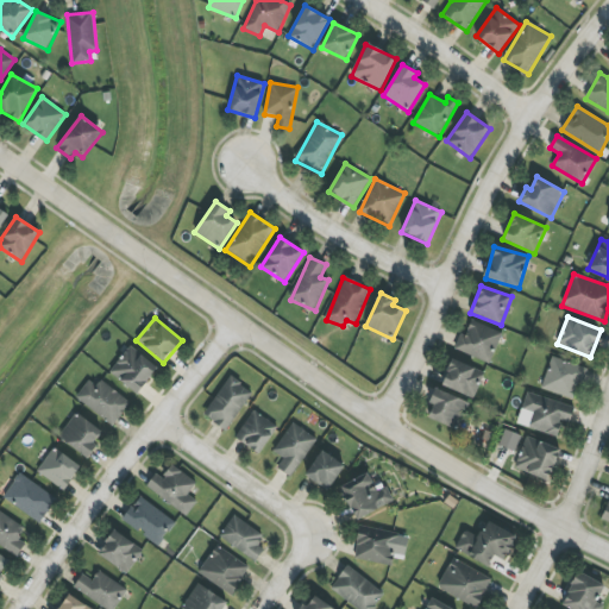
[(454,349),(490,363),(502,333),(471,320),(465,334),(460,333),(454,349)]
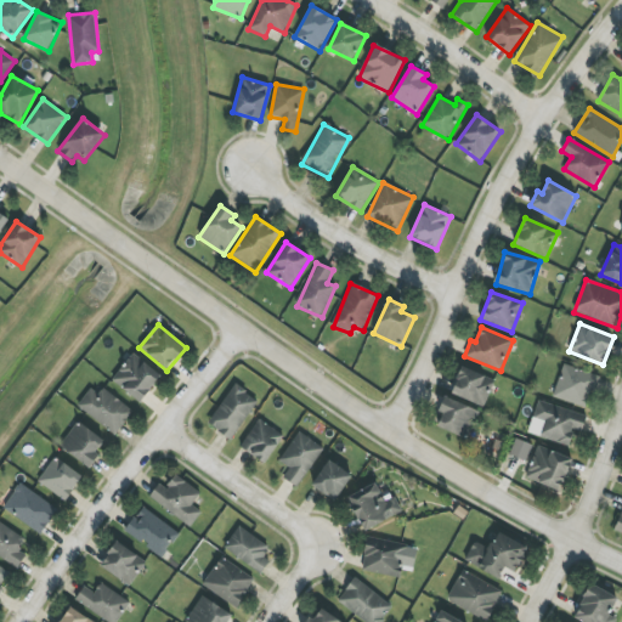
[(141,402),(162,374),(133,354),(112,380),(141,402)]
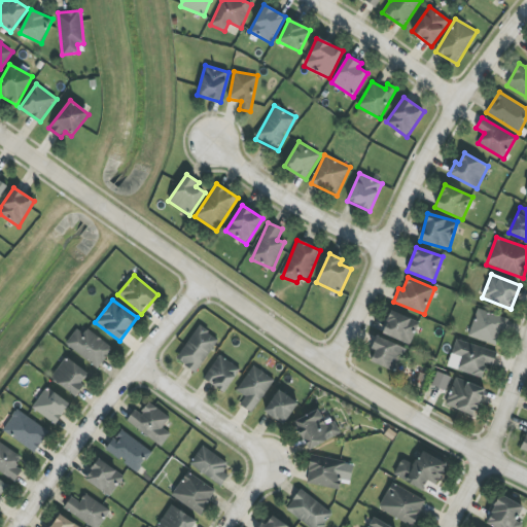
[(468,336),(497,347),(507,319),(478,308),(468,336)]
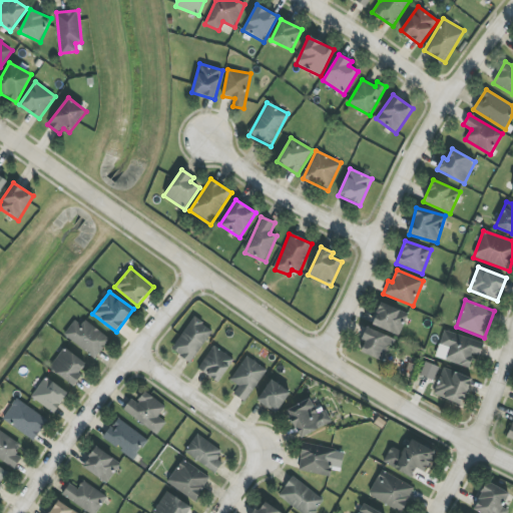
[(372,324),(399,336),(409,314),(382,303),(372,324)]
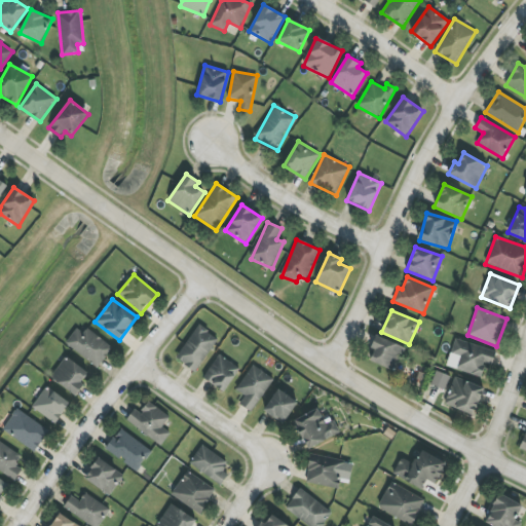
[(195,372),(218,338),(198,325),(176,359),(195,372)]
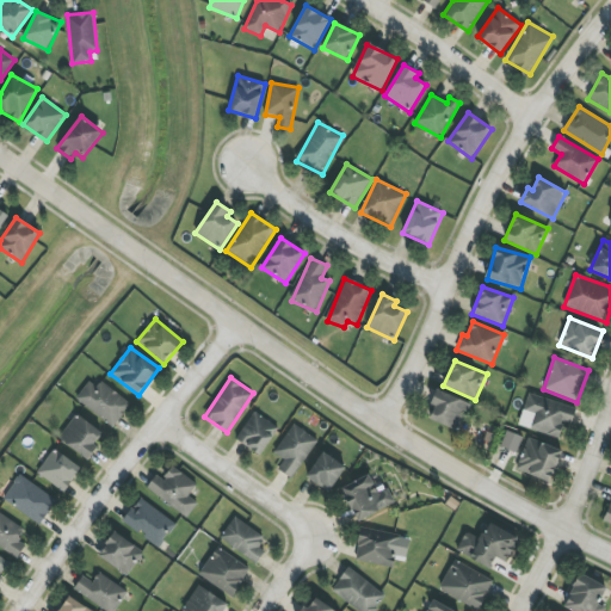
[(90,381),(76,399),(112,427),(131,403),(102,381),(97,387),(90,381)]
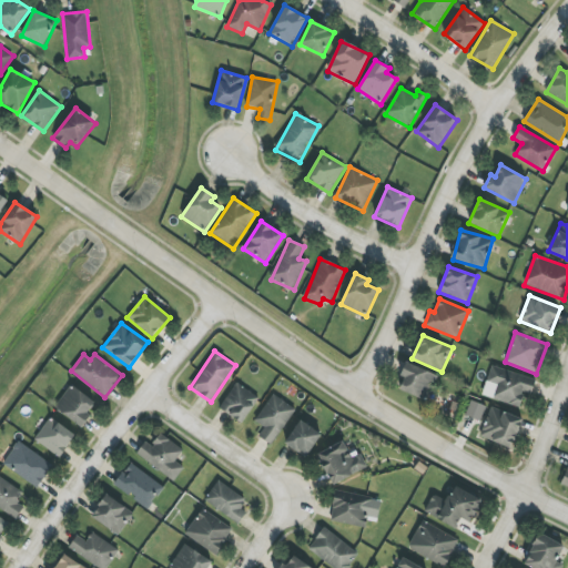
[(401,376),(405,378),(399,389),(426,401),(437,375),(406,362),(401,376)]
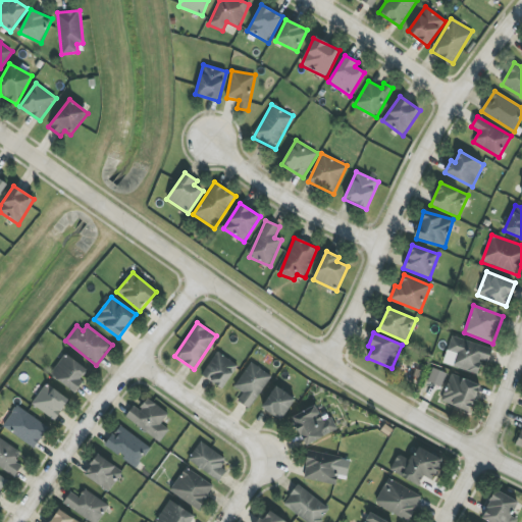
[(492,348),(452,336),(448,352),(457,354),(453,367),(478,374),(482,360),(488,362),(492,348)]
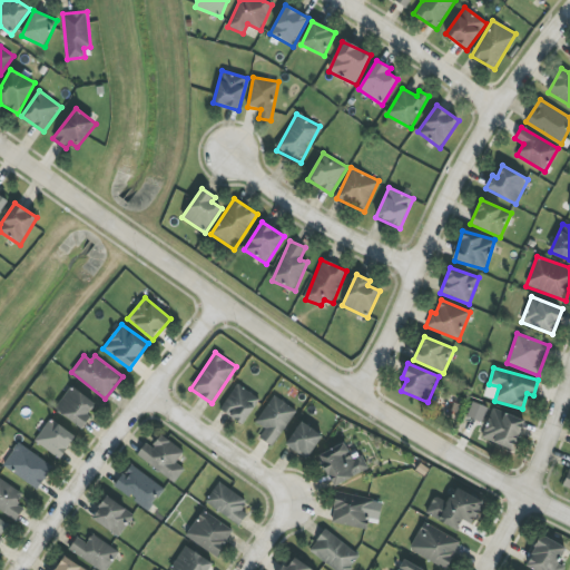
[(259,400),(237,384),(220,410),(243,425),(259,400)]
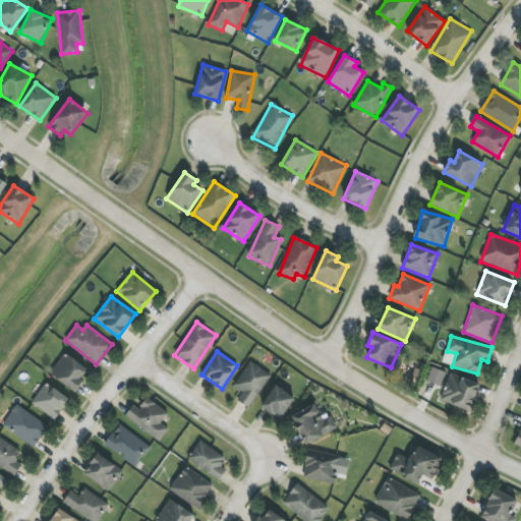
[(88,369),(66,353),(50,373),(75,392),(83,381),(80,378),(88,369)]
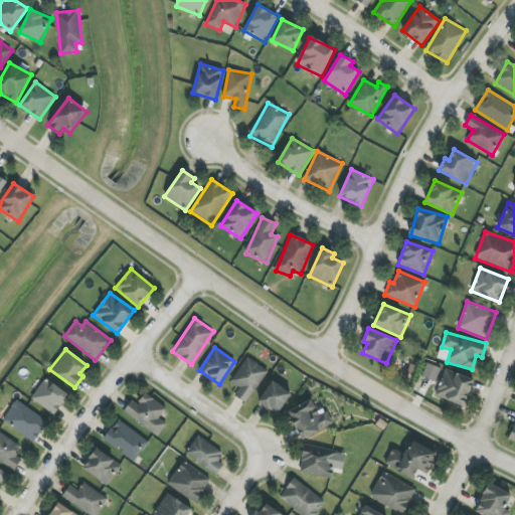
[(269,371),(247,357),(230,382),(239,388),(234,395),(245,403),(269,371)]
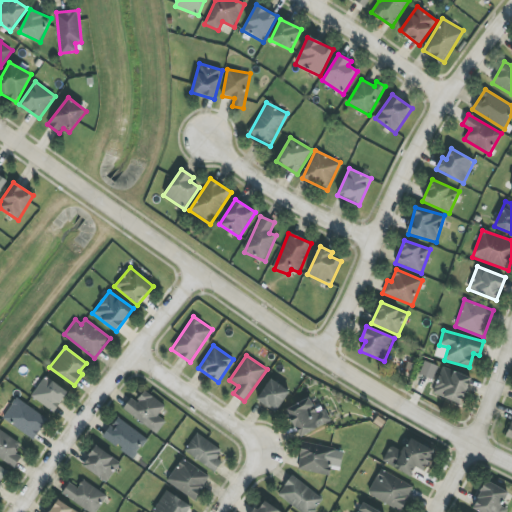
[(420,375),(434,379),(438,365),(424,361),(420,375)]
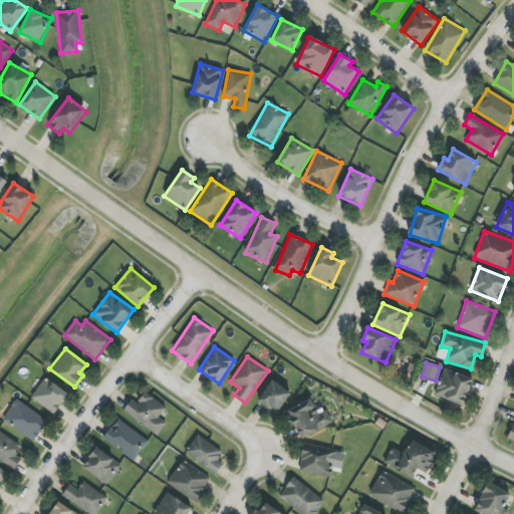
[(473,379),(445,368),(434,395),(463,406),(473,379)]
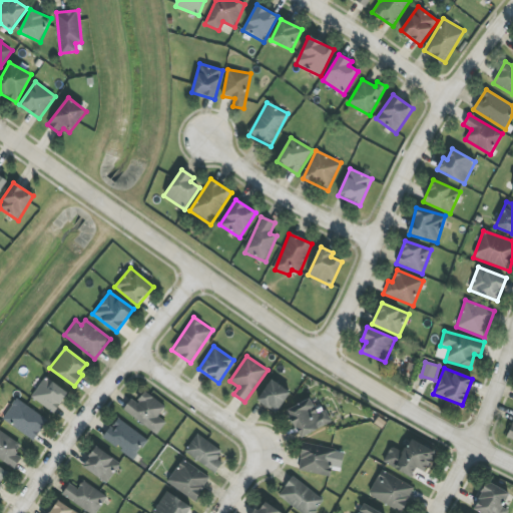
[(31,396),(53,413),(68,394),(46,377),(31,396)]
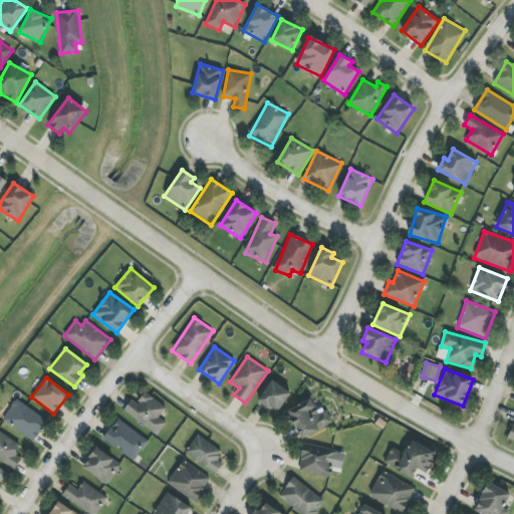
[(279,414),(291,392),(270,380),(258,403),(279,414)]
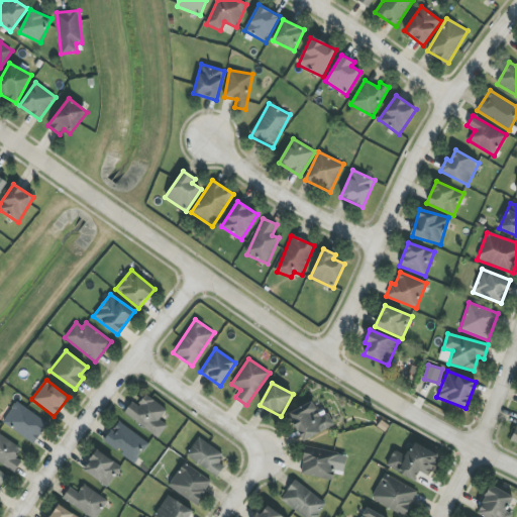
[(159,437),(168,425),(160,420),(167,409),(146,395),(138,406),(132,402),(124,413),(159,437)]
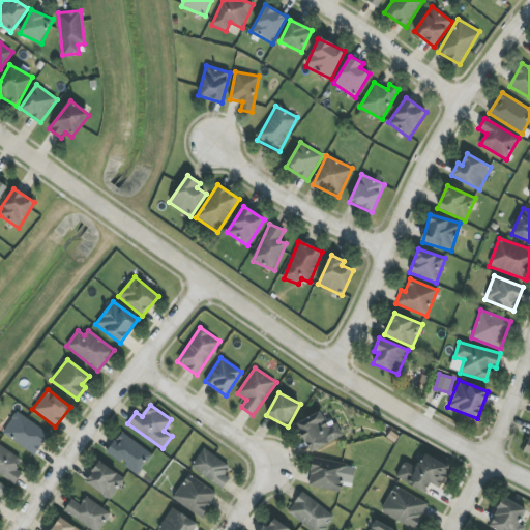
[(343,436),(336,423),(329,428),(320,411),(295,424),(312,453),(343,436)]
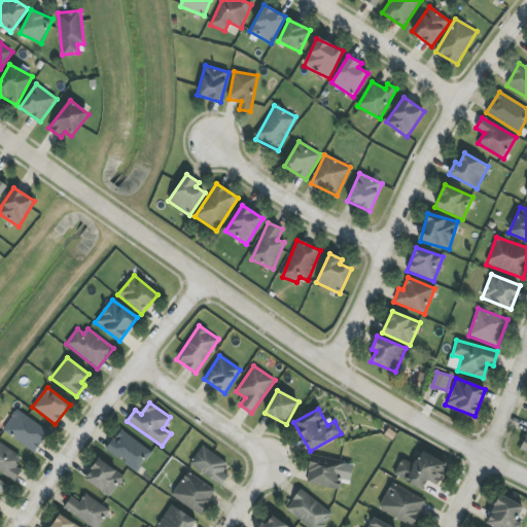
[(35,452),(49,431),(16,410),(2,430),(35,452)]
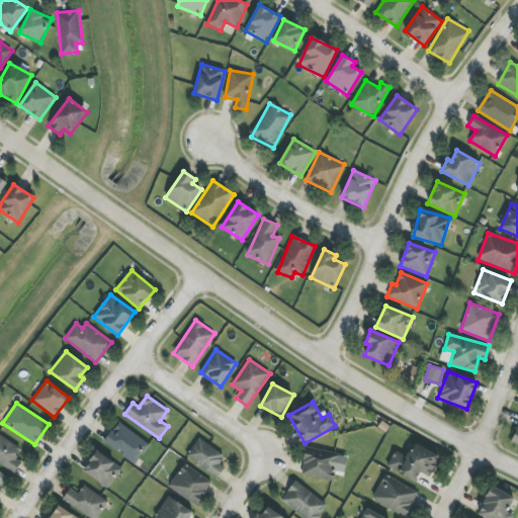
[(150,444),(119,422),(104,441),(135,464),(150,444)]
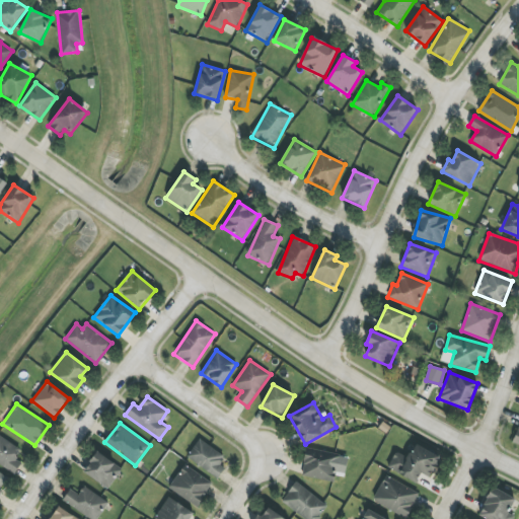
[(21,448),(0,437),(0,464),(16,472),(21,462),(16,460),(21,448)]
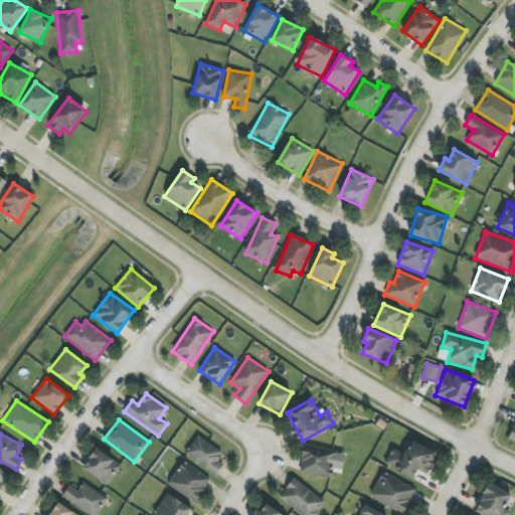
[(223,451),(196,437),(185,457),(218,474),(223,464),(218,462),(223,451)]
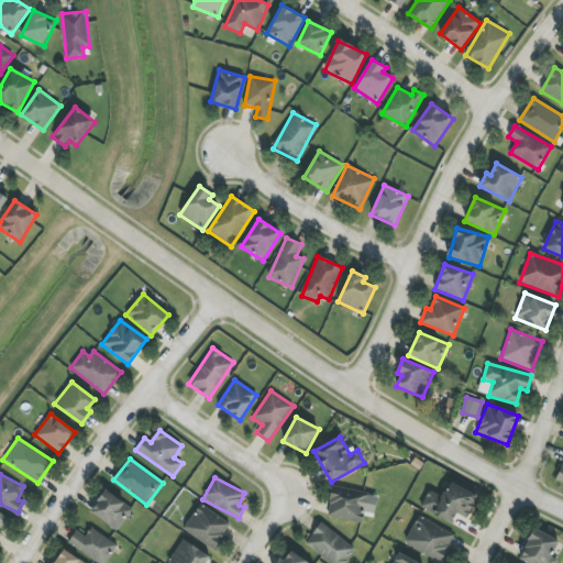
[(452,523),(456,514),(466,518),(478,495),(451,482),(443,496),(430,489),(420,508),(452,523)]
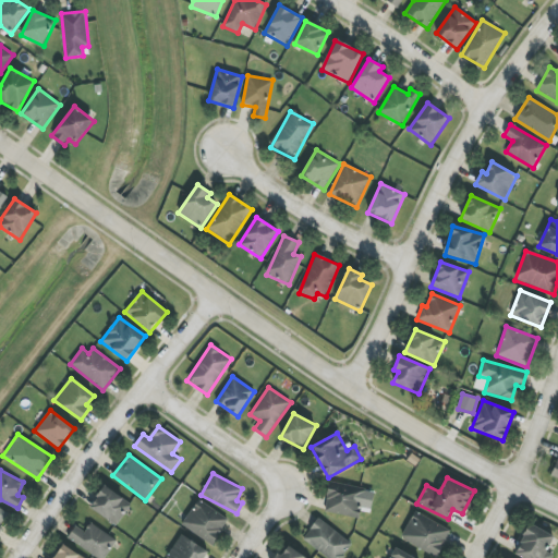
[(366,489),(329,482),(324,511),(360,519),(366,489)]
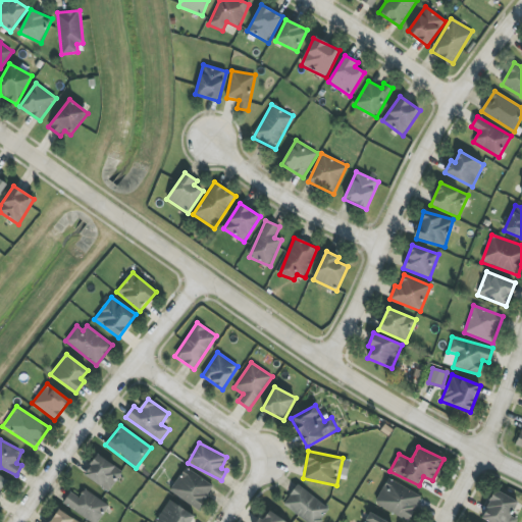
[(109,491),(123,471),(98,455),(85,475),(109,491)]
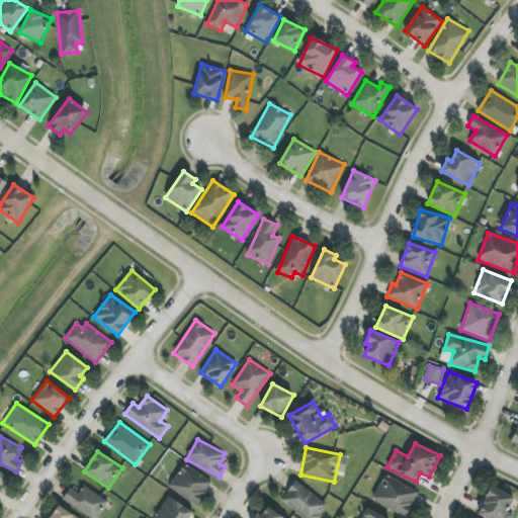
[(169,490),(199,505),(211,481),(182,464),(169,490)]
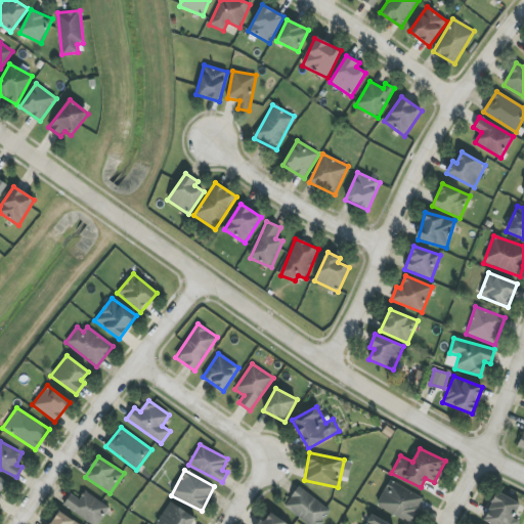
[(0,497),(9,483),(0,477),(0,497)]
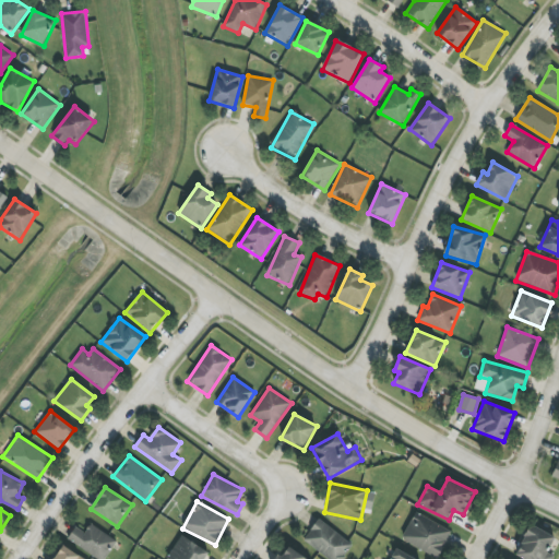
[(440,557),(451,530),(414,513),(402,542),(440,557)]
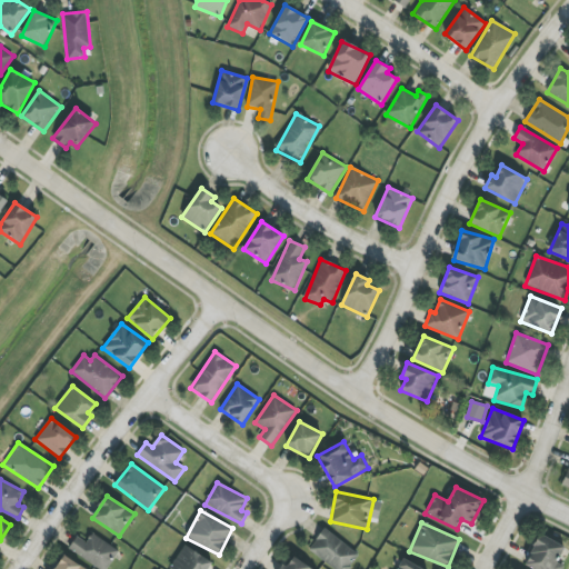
[(349,568),(360,553),(323,529),(309,551),(335,568),(349,568)]
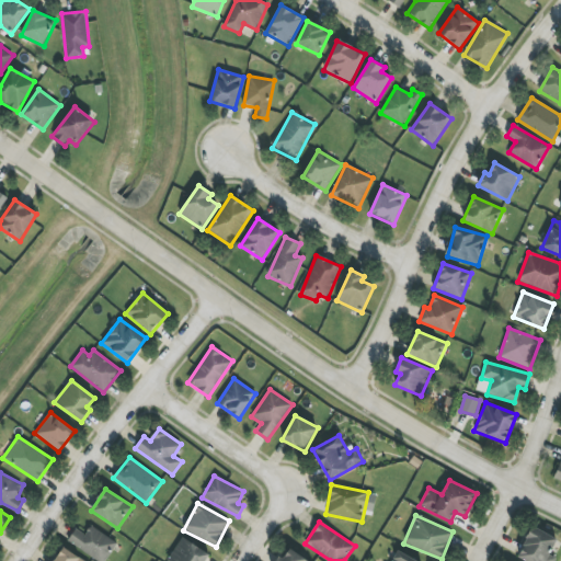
[(67,544),(101,560),(106,560),(117,541),(90,527),(87,535),(76,528),(67,544)]
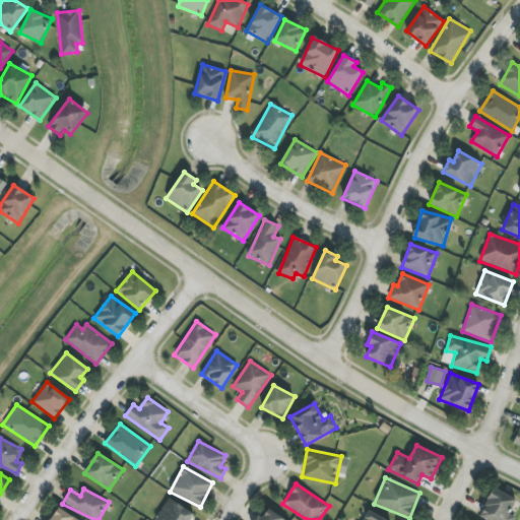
[(517,500),(494,489),(479,517),(485,519),(514,519),(516,518),(509,514),(517,500)]
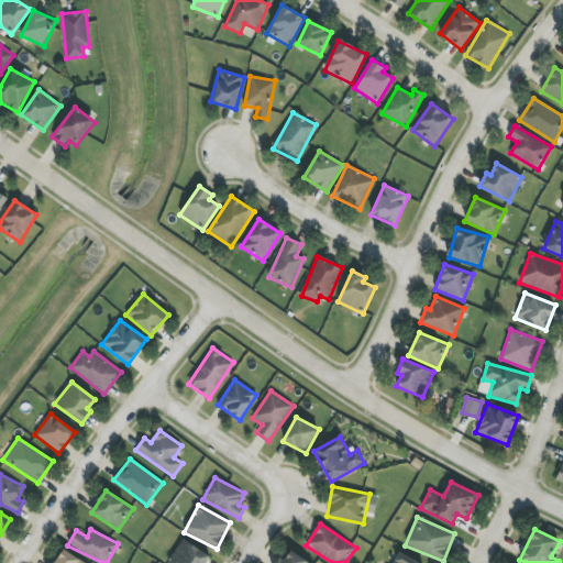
[(168,562),(206,562),(210,556),(183,539),(168,562)]
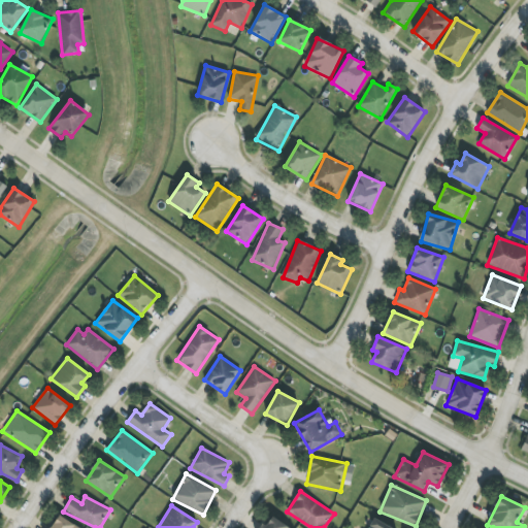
[(79,527),(59,515),(51,527),(79,527)]
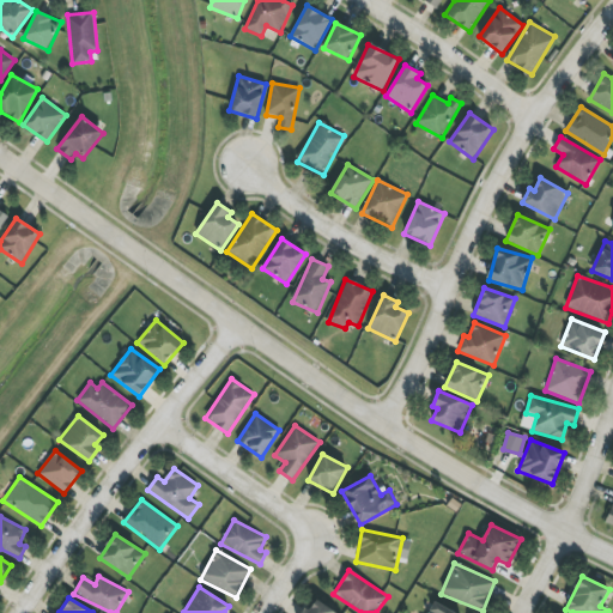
[(335,612),(316,601),(309,611),(304,608),(301,612),(335,612)]
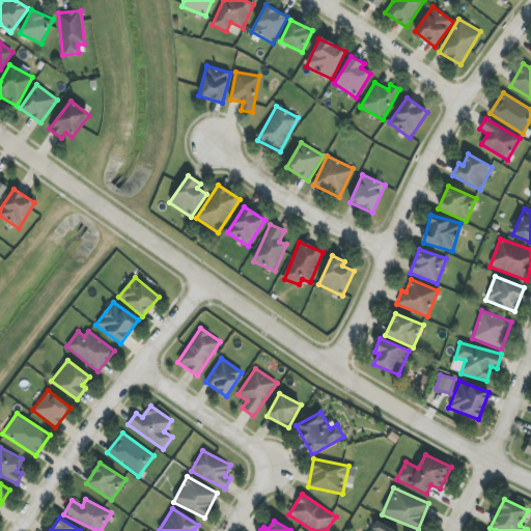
[(395,530),(375,522),(371,530),(395,530)]
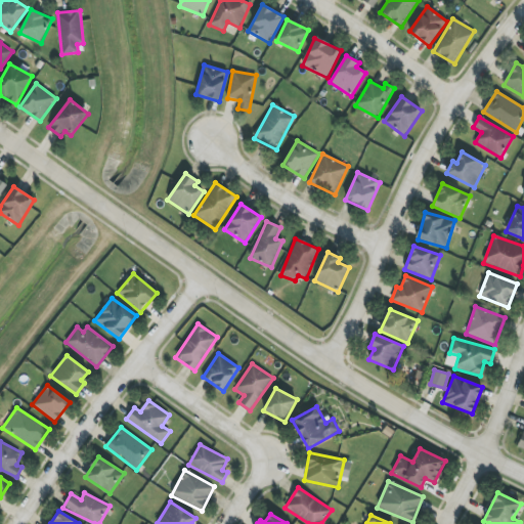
All buildings are outlined.
